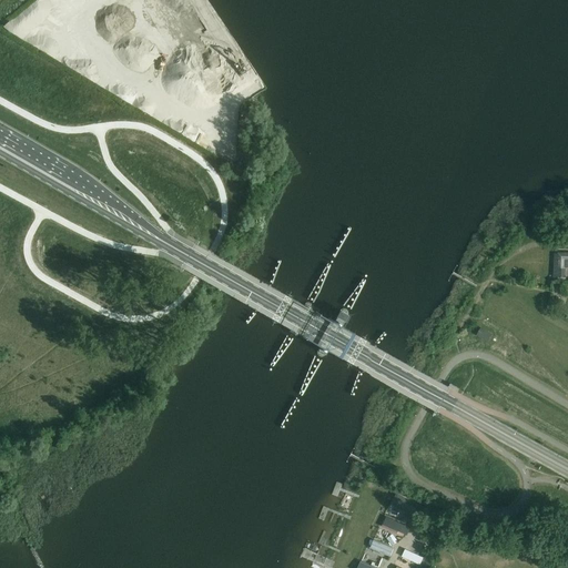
[(565,261),(567,260),(567,253),(558,253),(558,269),(565,269),(565,261)]
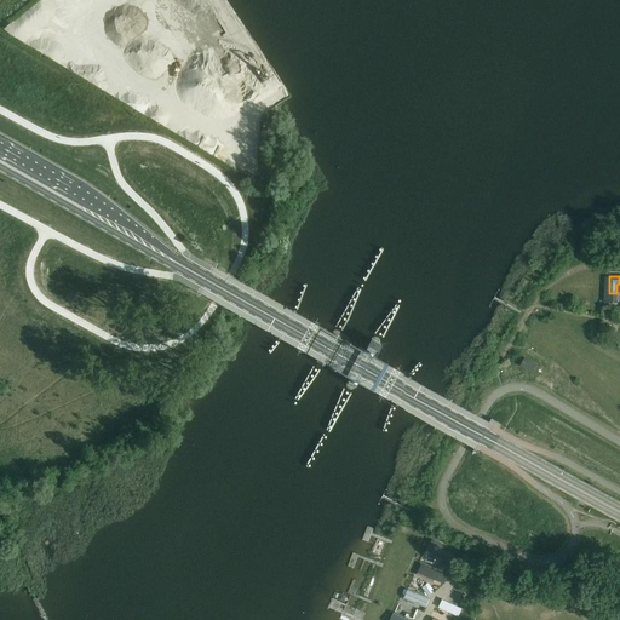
[(291,311),(279,332),(279,333),(279,334),(279,336),(280,336),(281,336),(282,336),(283,336),(296,315),(296,314),(296,313),(294,311),(293,311),(293,310),(292,310),(291,311)]
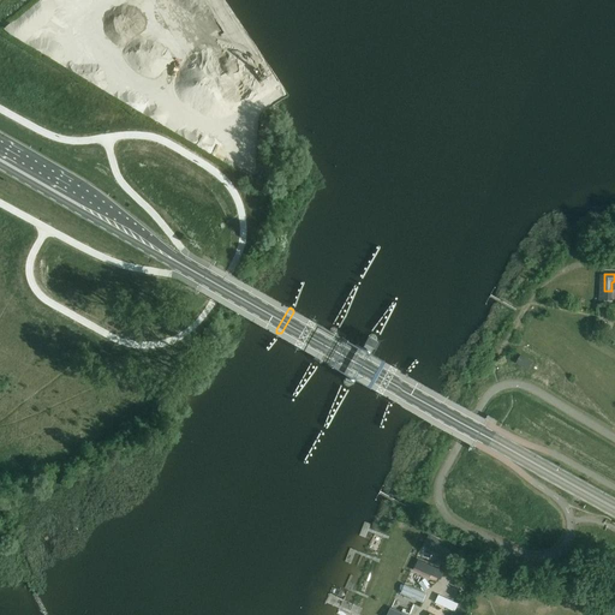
[(329,328),(317,351),(314,358),(312,359),(314,360),(314,362),(315,363),(316,363),(317,363),(318,363),(320,363),(320,362),(336,333),(336,332),(336,330),(336,329),(335,328),(334,327),(333,327),(332,327),(330,328),(329,328)]
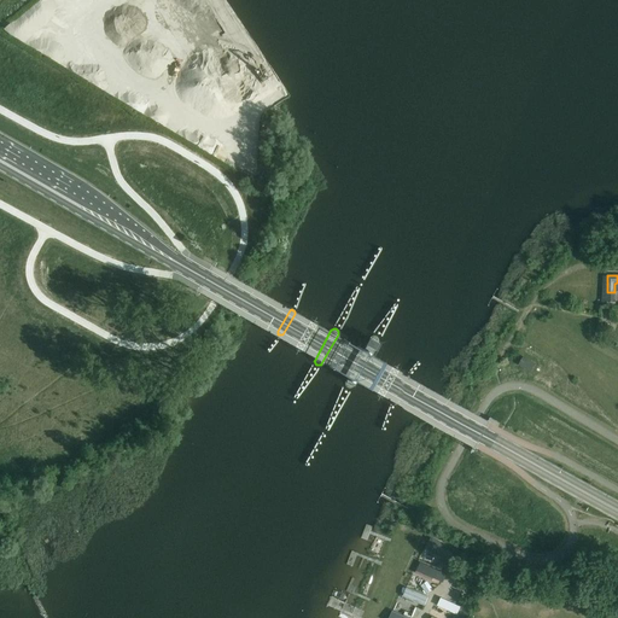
[(531,371),(535,363),(523,357),(519,363),(531,371)]
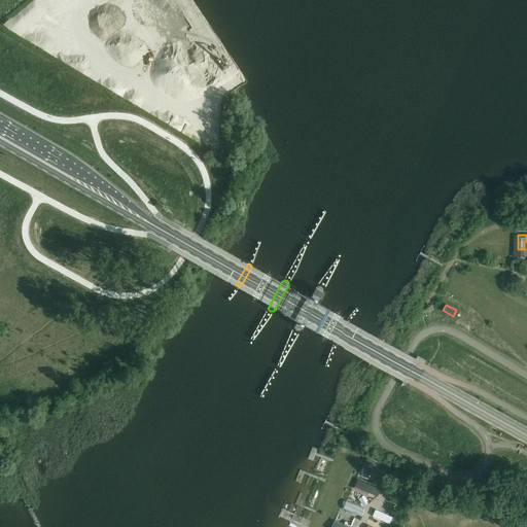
[(348,321),(347,321),(337,339),(337,340),(337,341),(338,342),(339,343),(340,342),(341,342),(351,324),(351,323),(351,322),(350,321),(349,320),(348,320),(348,321)]
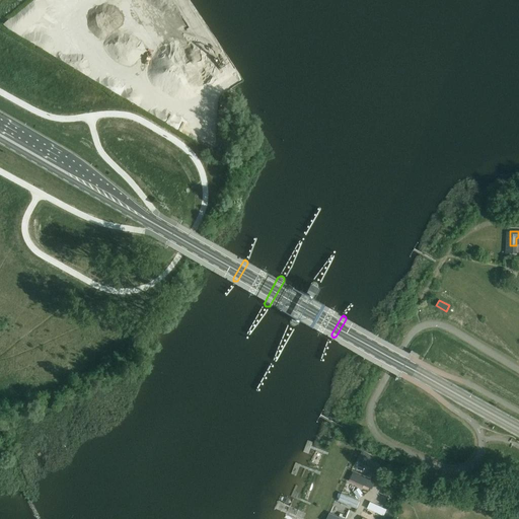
[(391,463),(381,459),(363,449),(358,458),(382,470),(382,469),(387,472),(391,463)]
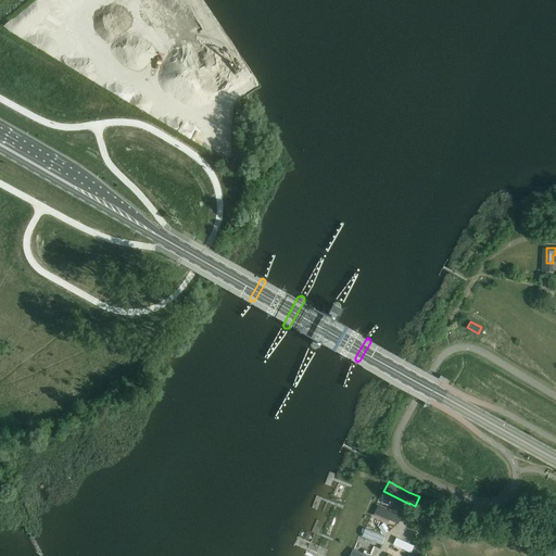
[(390,519),(395,522),(399,523),(402,516),(378,505),(375,513),(390,519)]
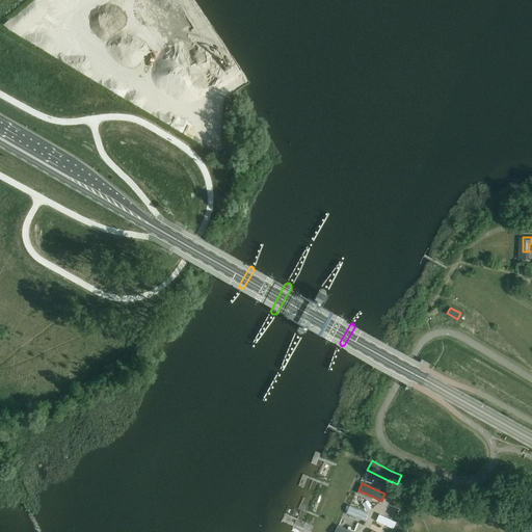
[(369,513),(350,505),(347,512),(366,521),(369,513)]
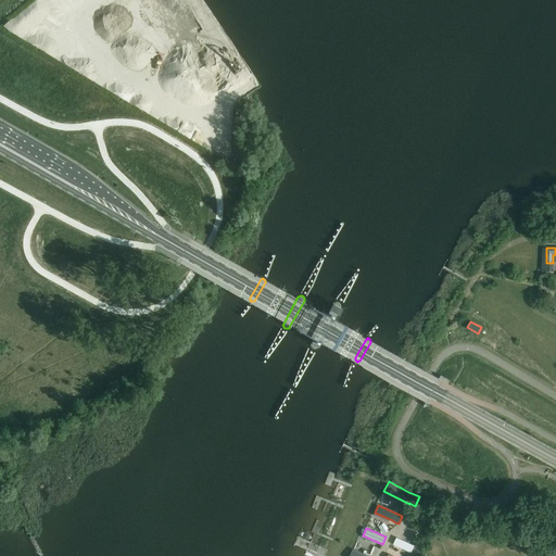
[(393,544),(413,553),(416,546),(396,538),(393,544)]
